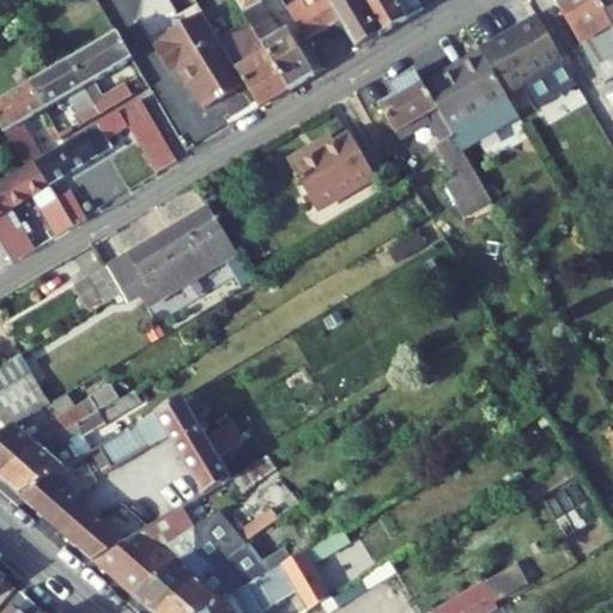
[(291,91),(315,76),(289,31),(281,36),(262,5),(262,0),(236,0),(249,22),(291,91)]
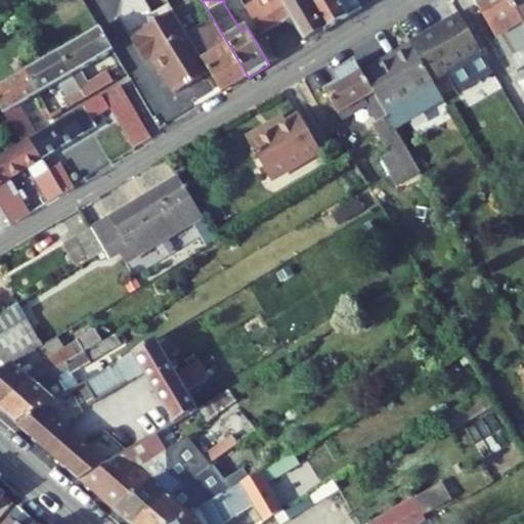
[(306,43),(324,31),(306,0),(257,0),(258,1),(246,8),(262,37),(292,18),(306,43)]
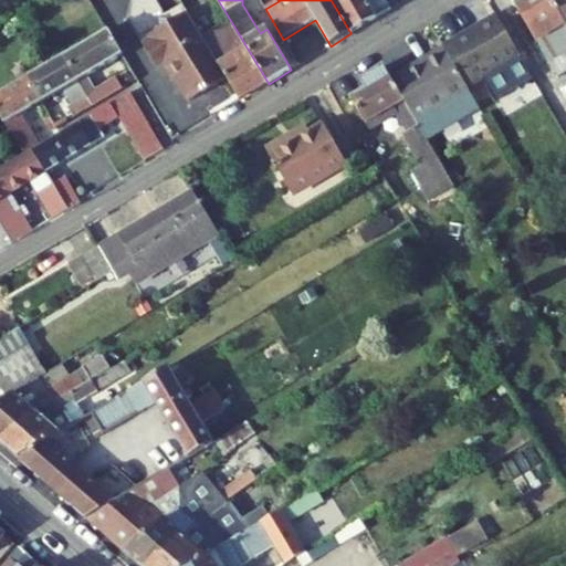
[(331,0),(350,33),(391,10),(385,0),(331,0)]
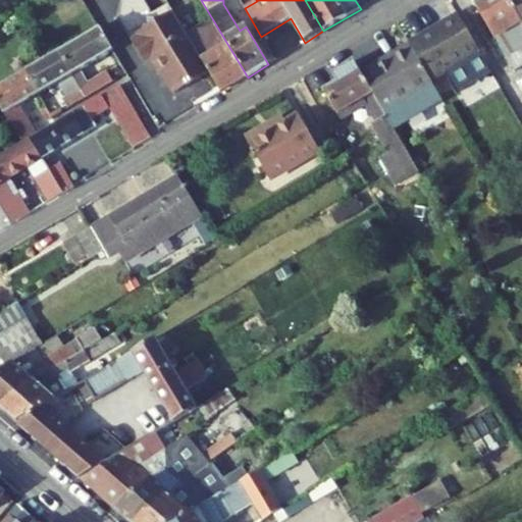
[(521,23),(508,0),(485,0),(476,6),(514,71),(521,66),(521,23)]
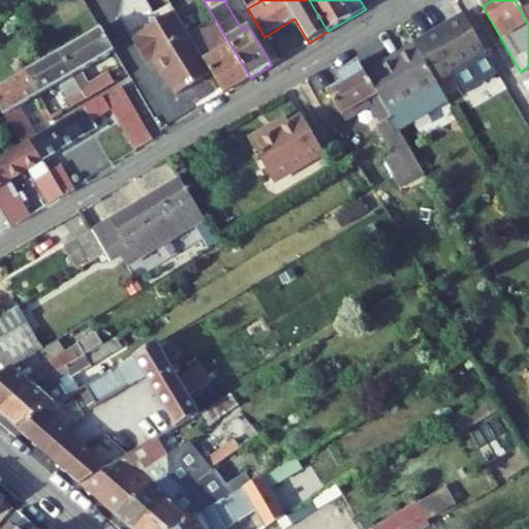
[(528,0),(515,0),(528,24),(528,0)]
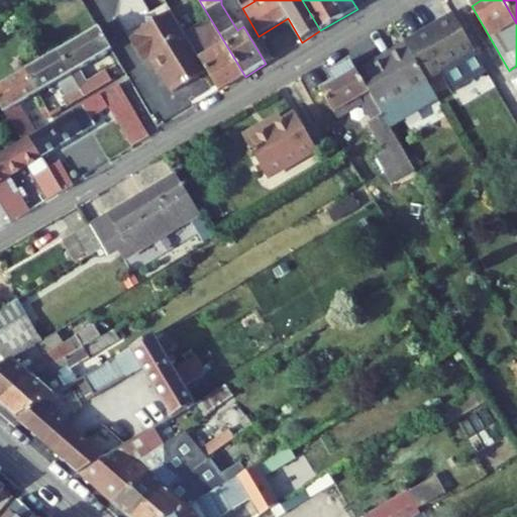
[(166,3),(150,12),(156,21),(171,12),(166,3)]
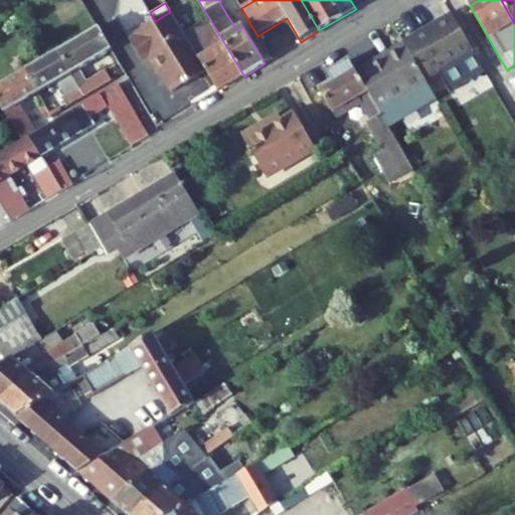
[(173,93),(207,72),(183,33),(170,12),(155,21),(146,26),(149,31),(140,36),(132,41),(143,60),(148,57),(151,55),(160,71),(173,93)]
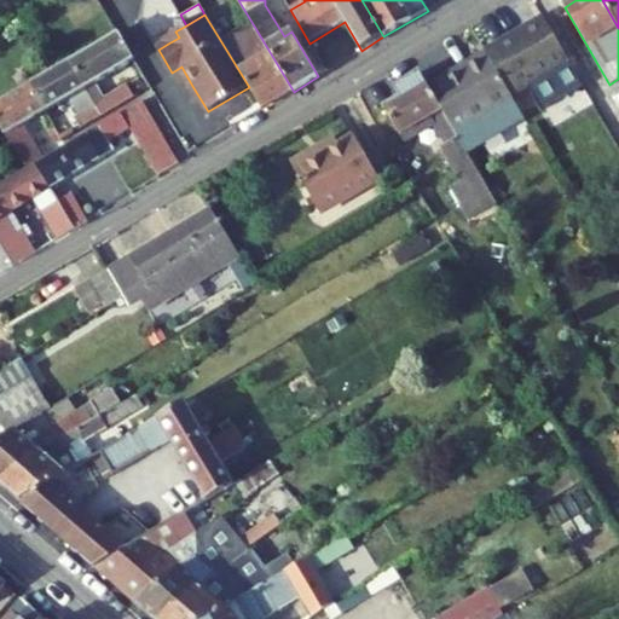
[(485,51),(490,57),(512,96),(570,62),(543,17),(485,51)]
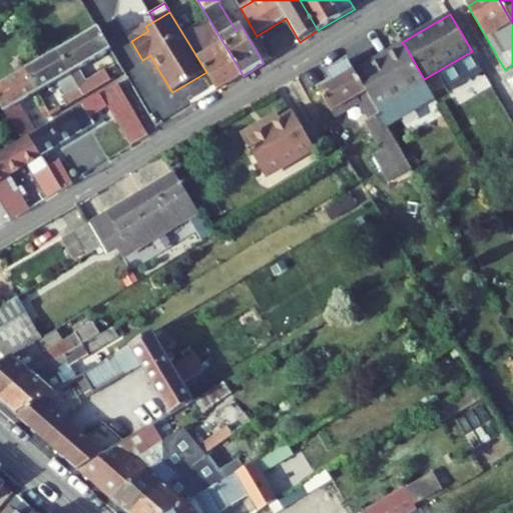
[(218,91),(243,76),(208,18),(182,33),(206,72),(218,91)]
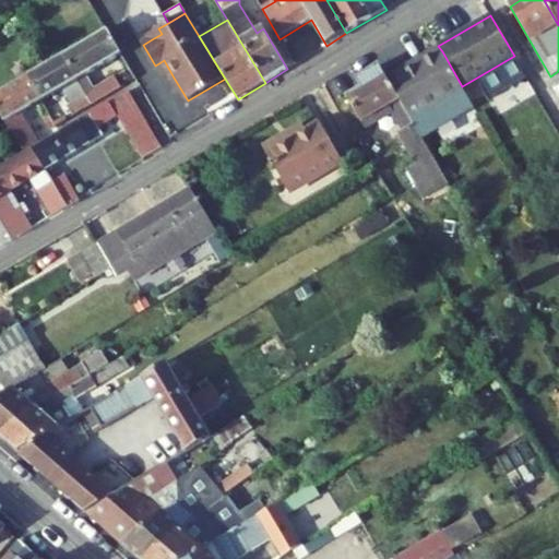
[(158,28),(149,35),(152,39),(162,34),(158,28)]
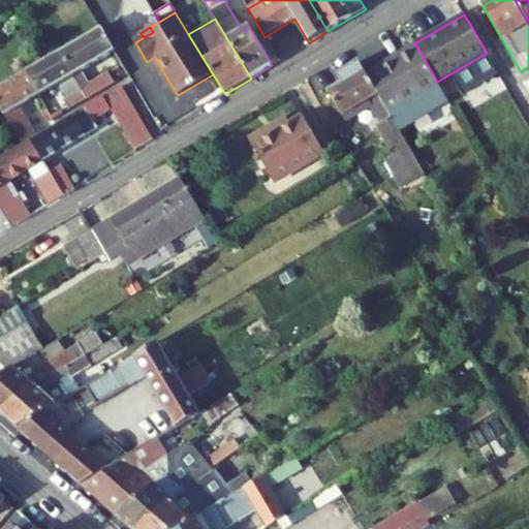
[(81,71),(115,52),(101,28),(60,53),(87,100),(115,84),(110,74),(90,86),(81,71)]
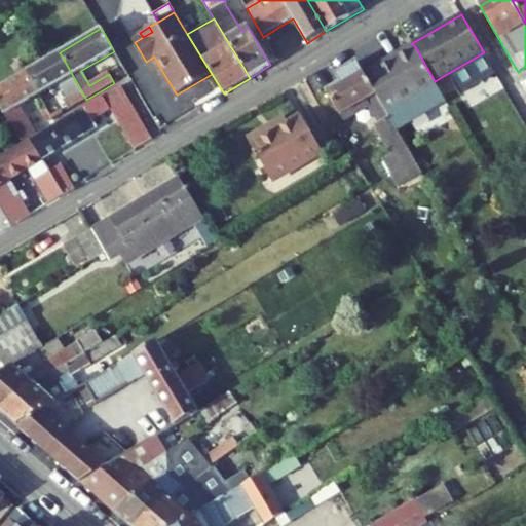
[(413,44),(390,58),(393,62),(416,48),(413,44)]
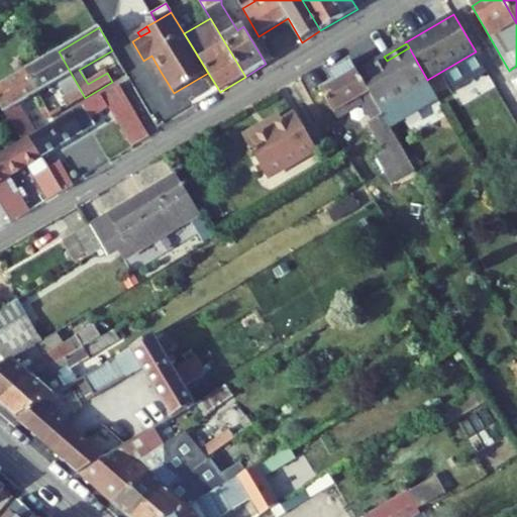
[(384,57),(357,72),(389,126),(437,97),(427,80),(409,47),(387,61),(384,57)]
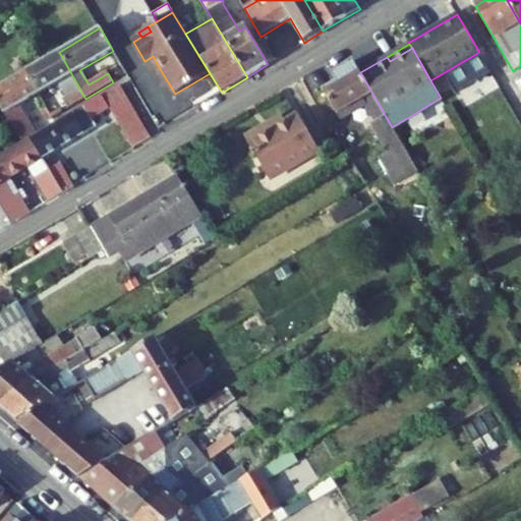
[(25,72),(39,96),(60,82),(67,96),(62,99),(68,108),(85,99),(59,52),(25,72)]
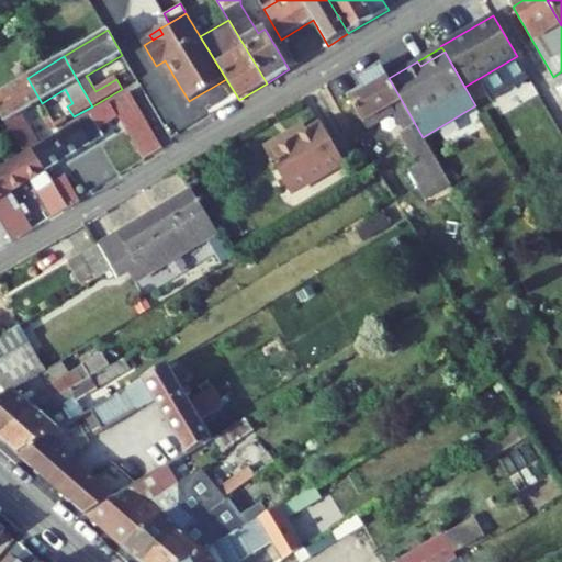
[(161,63),(171,80),(175,78),(165,60),(161,63)]
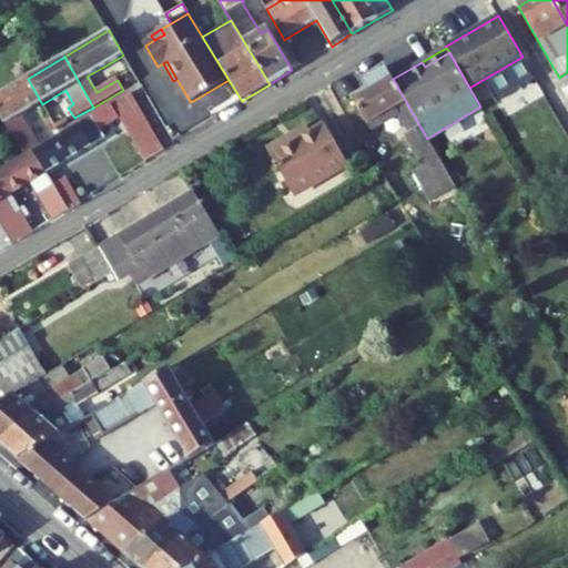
[(393,79),(385,67),(363,80),(368,89),(353,98),(367,123),(394,108),(408,133),(404,135),(423,168),(415,173),(430,202),(456,188),(427,139),(393,79)]
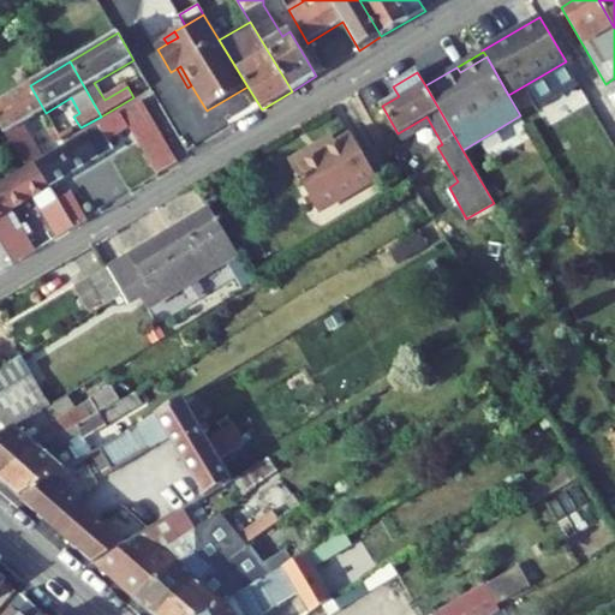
[(23,125),(46,113),(30,85),(0,102),(0,126),(21,162),(40,153),(23,125)]
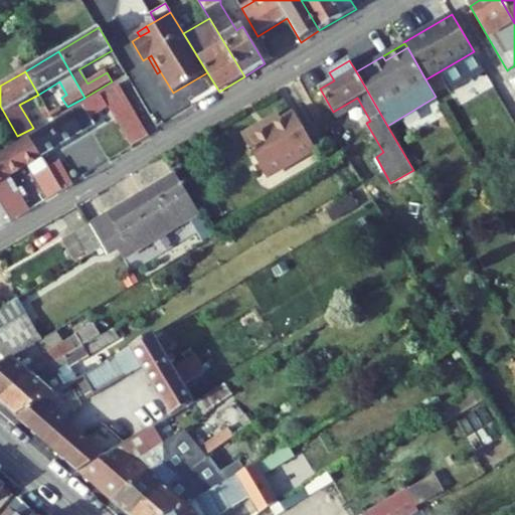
[(71,113),(83,133),(96,126),(91,117),(109,107),(132,147),(149,137),(119,84),(82,106),(71,113)]
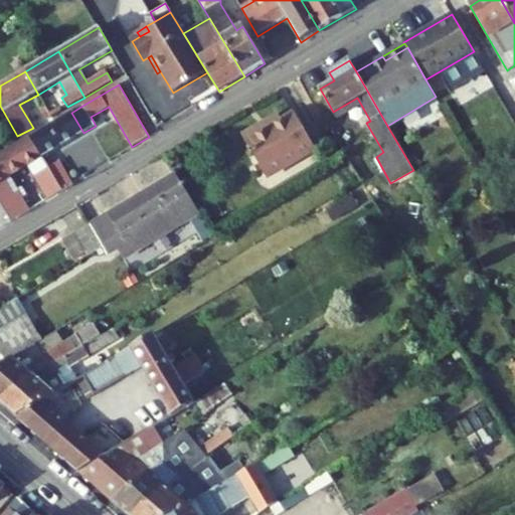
[(42,158),(83,133),(71,113),(36,133),(30,136),(42,158)]
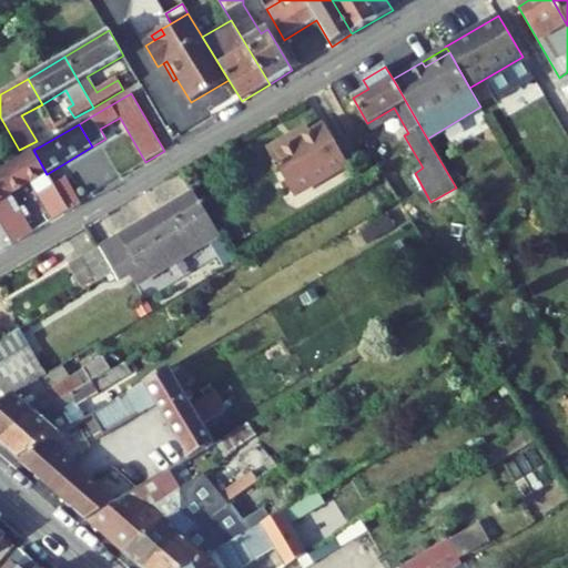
[(290,139),(271,150),(295,194),(346,165),(324,127),(311,134),(293,144),(290,139)]
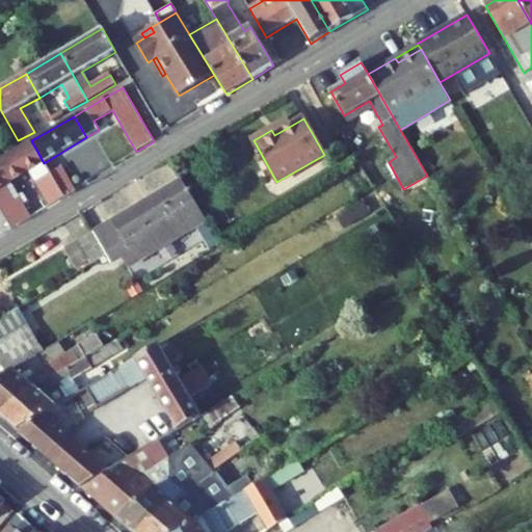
[(288,121),(271,130),(274,135),(291,126),(288,121)]
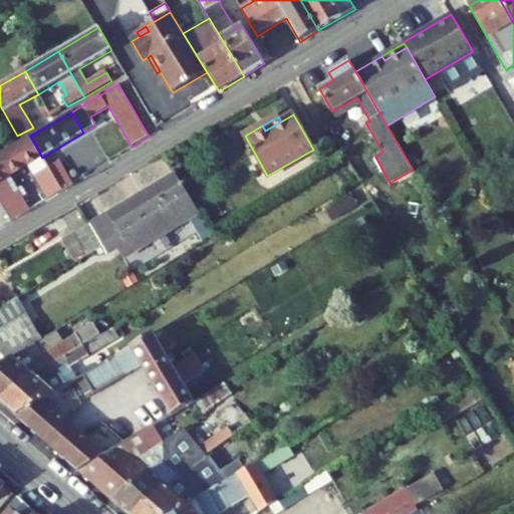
[(30,136),(36,133),(33,127),(17,136),(21,142),(30,136)]
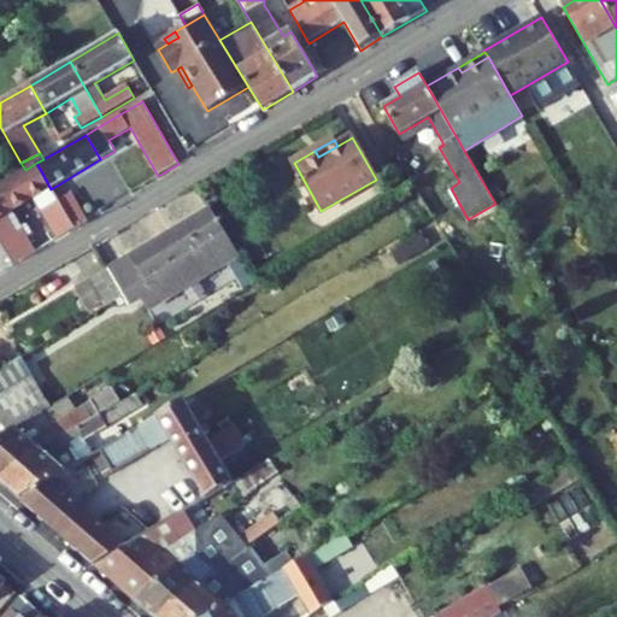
[(0,242),(15,266),(36,253),(12,212),(35,199),(51,189),(36,163),(25,170),(0,184),(0,242)]
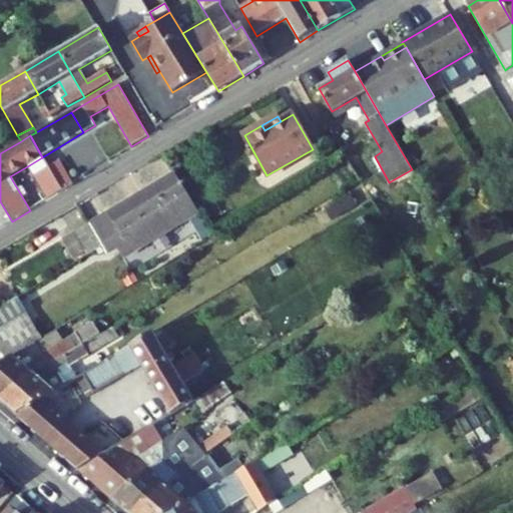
[(49,198),(62,189),(49,169),(42,157),(29,165),(49,198)]
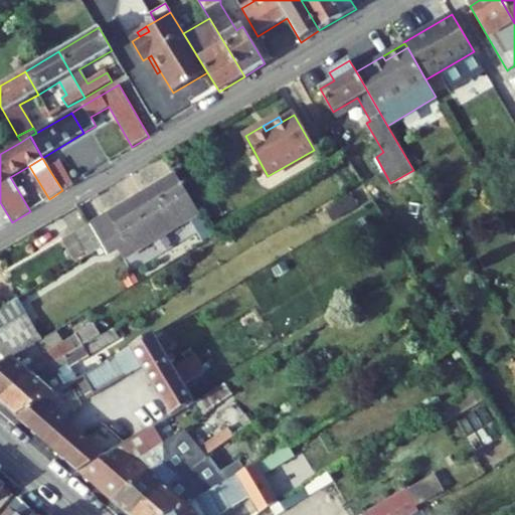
[(72,185),(59,164),(49,170),(62,190),(72,185)]
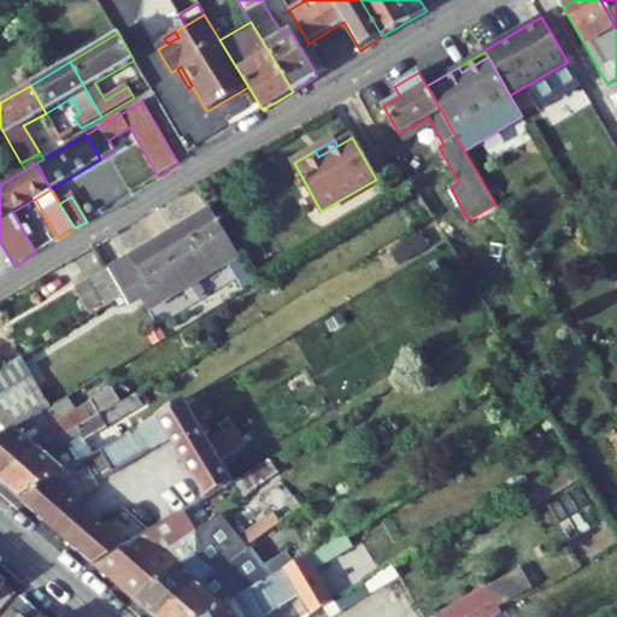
[(244,291),(254,283),(225,236),(211,212),(141,254),(133,259),(131,257),(110,270),(125,297),(129,305),(152,291),(159,303),(228,263),(244,291)]
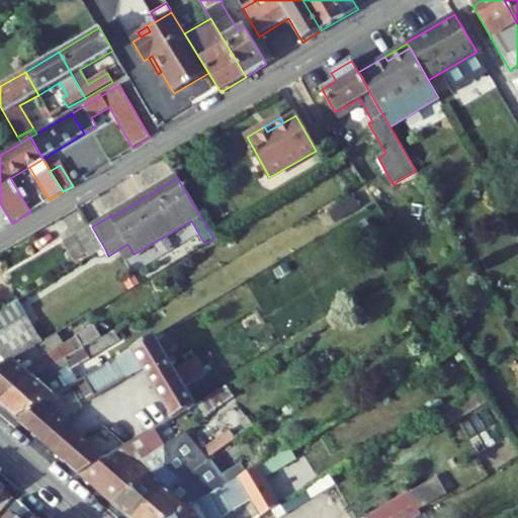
[(357,210),(349,196),(327,209),(335,223),(357,210)]
